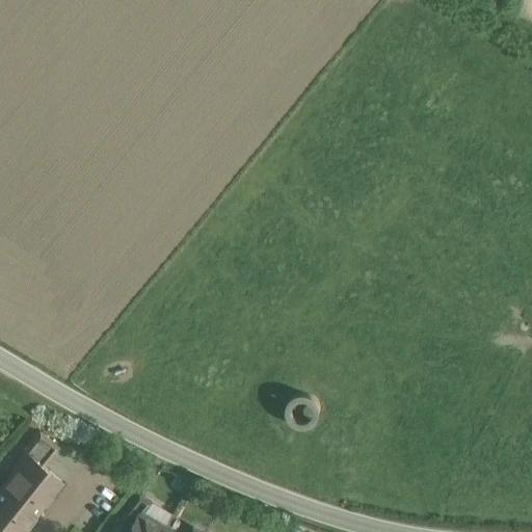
[(288,402),(286,410),(289,418),(293,423),(300,426),(309,425),(315,422),(319,416),(321,407),(318,400),(314,395),(307,392),(298,393),(292,396),(288,402)]
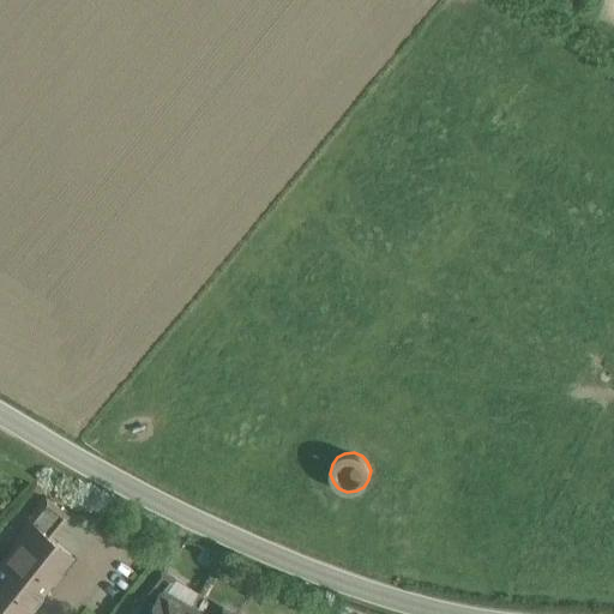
[(46,498),(26,522),(31,525),(32,524),(49,537),(67,516),(46,498)]
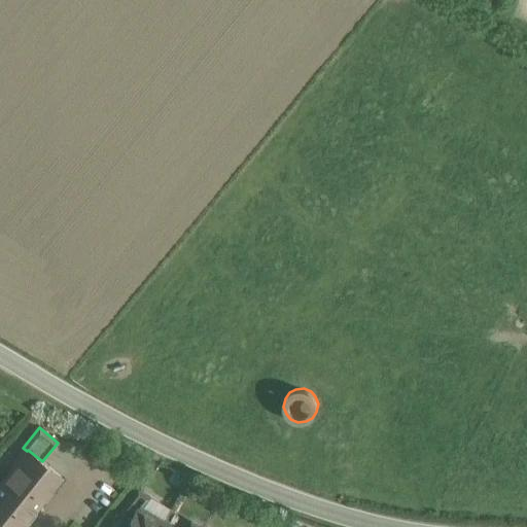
[(42,461),(28,450),(27,451),(1,484),(33,510),(60,476),(42,461)]
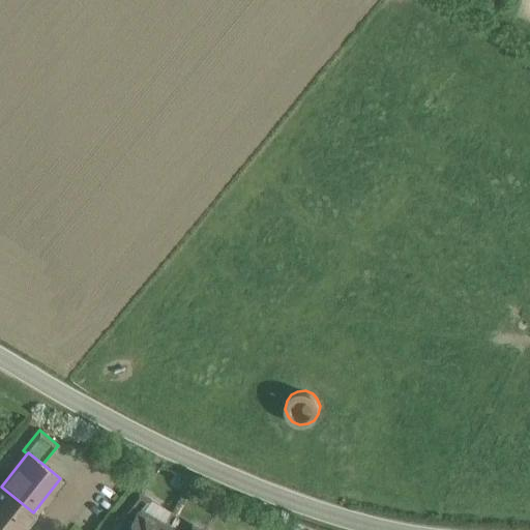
[(19,529),(33,512),(1,487),(0,487),(0,522),(9,529),(19,529)]
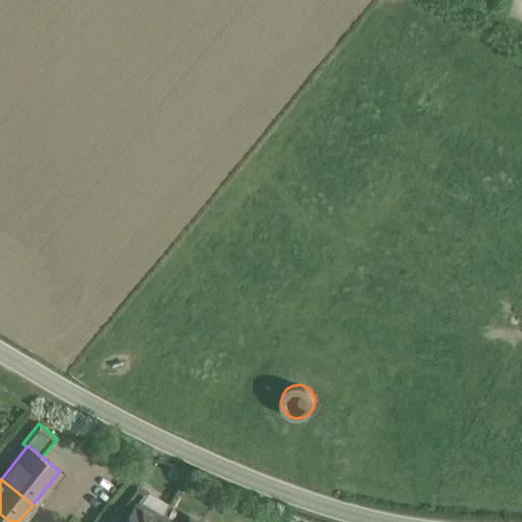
[(137,485),(119,508),(132,515),(139,503),(140,504),(148,492),(137,485)]
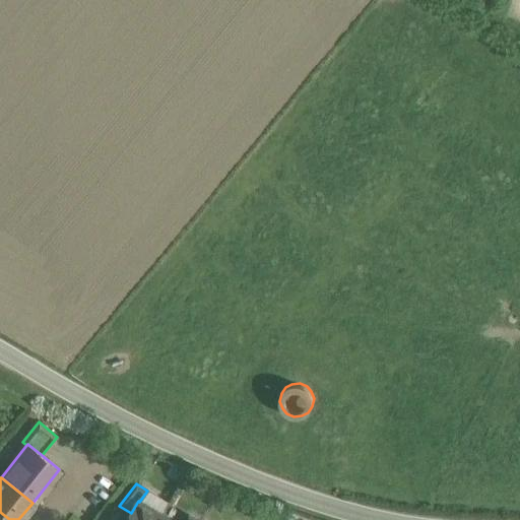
[(131,513),(126,519),(156,519),(160,515),(139,502),(138,501),(131,513)]
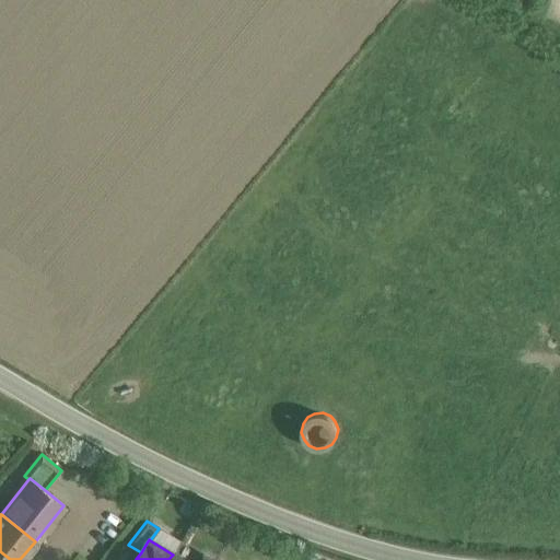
All buildings are outlined.
